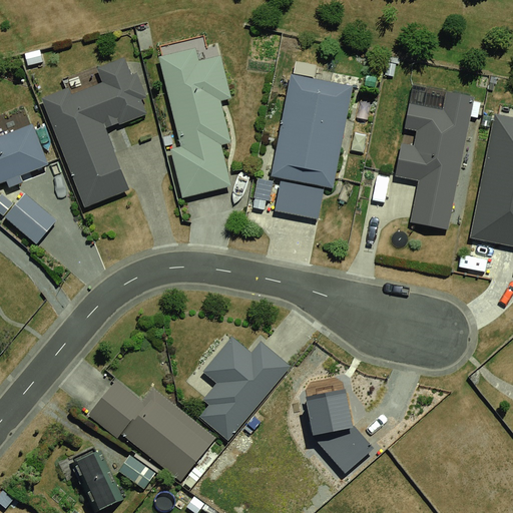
[(152,56),(185,197),(232,186),(220,136),(233,133),(225,99),(233,97),(220,40),(152,56)]
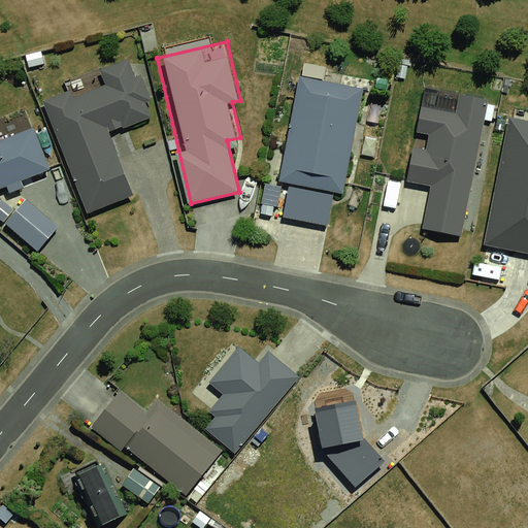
[(43,50),(27,56),(33,71),(48,65),(43,50)]
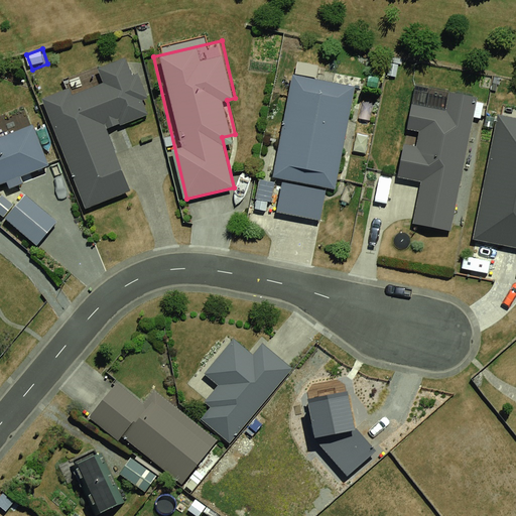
[(103,81),(45,101),(83,207),(136,187),(115,127),(151,115),(130,55),(98,68),(103,81)]
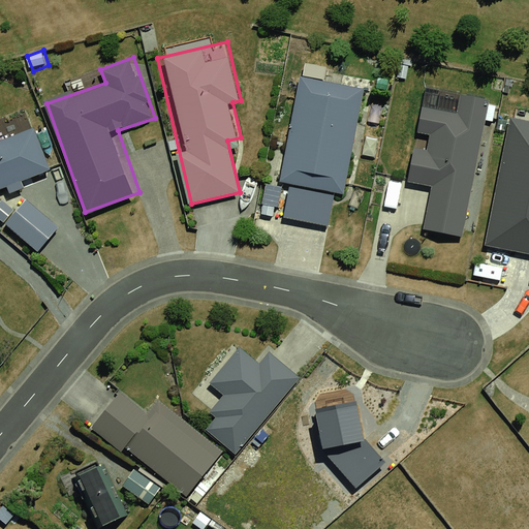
[(298,74),(275,178),(289,181),(281,217),(327,227),(333,196),(343,198),(367,89),(298,74)]
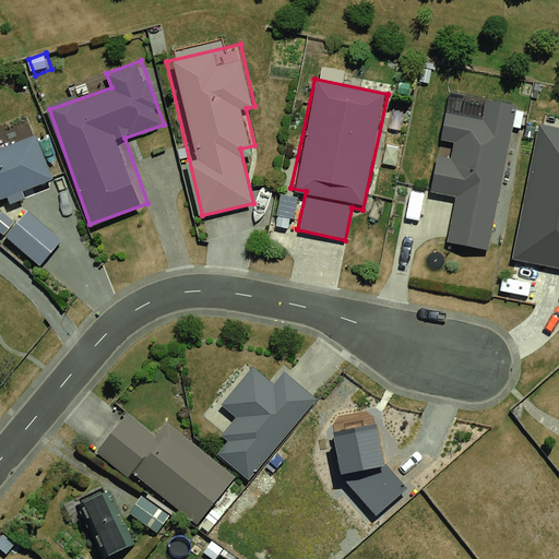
[(447,242),(489,251),(518,105),(487,98),(484,116),(447,109),(430,195),(455,200),(447,242)]
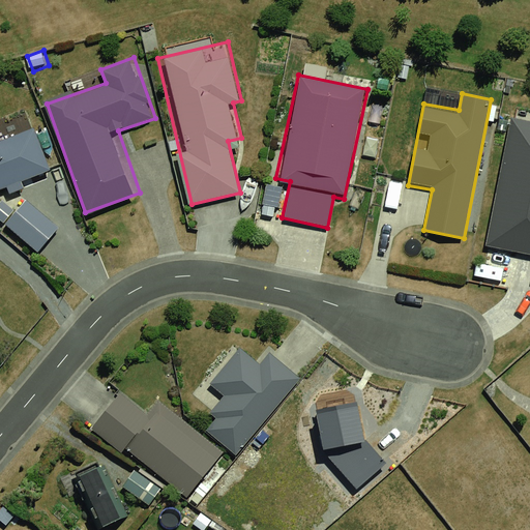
[(529,118),(512,114),(480,253),(529,263),(529,118)]
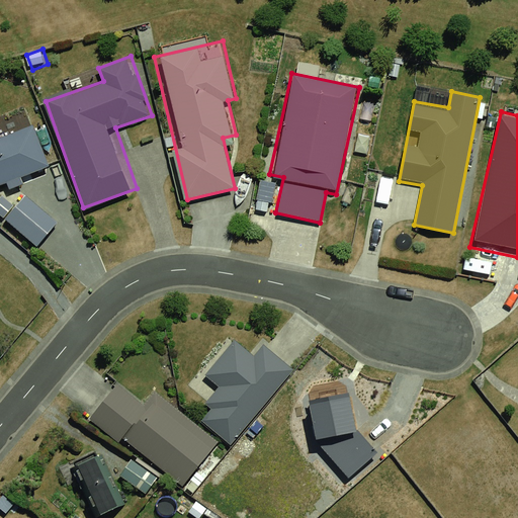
[(34,128),(0,141),(0,185),(50,167),(34,128)]
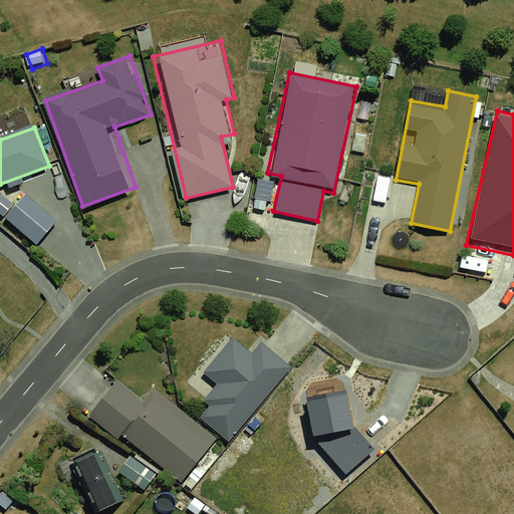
[(21,202),(5,217),(32,246),(49,231),(21,202)]
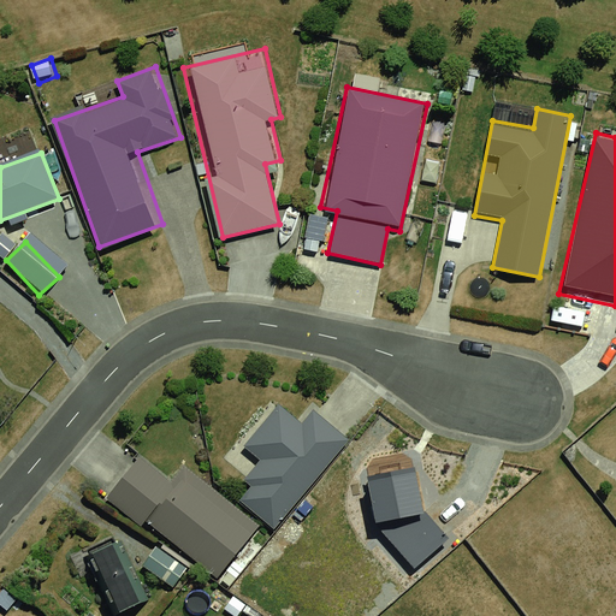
[(244,491),(278,517),(344,433),(313,409),(301,424),(276,404),(240,451),(262,468),(244,491)]
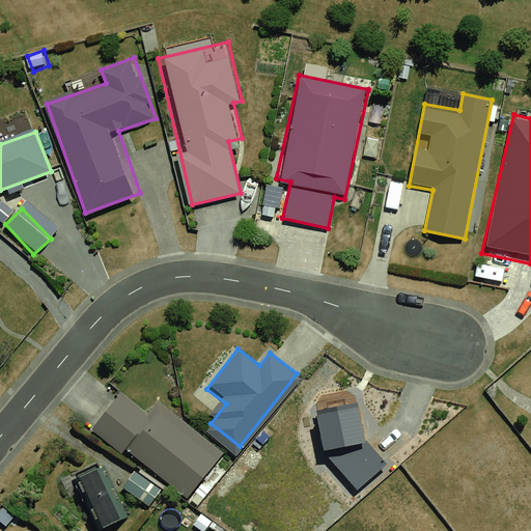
[(117,395),(91,428),(185,502),(224,452),(165,406),(151,422),(117,395)]
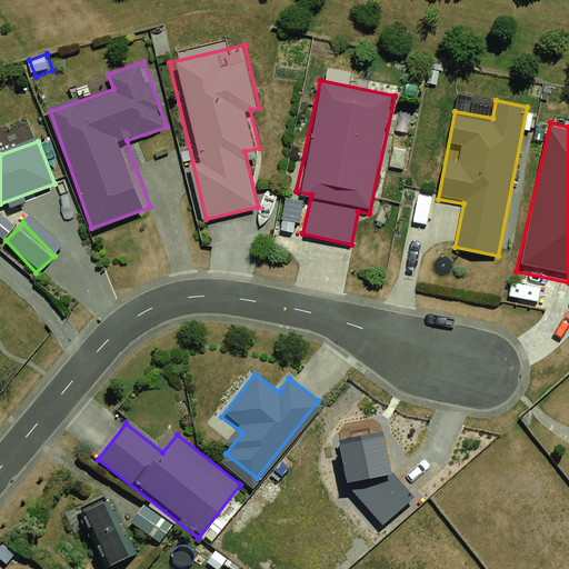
[(375,436),(333,443),(337,489),(373,528),(409,501),(381,476),(375,436)]
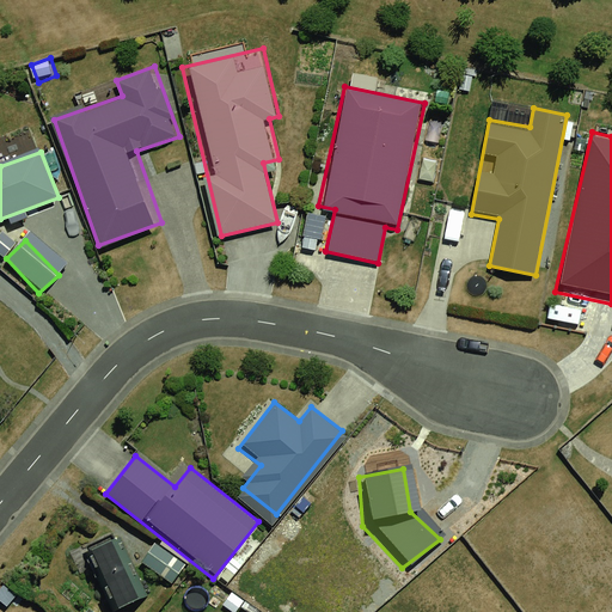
[(121,537),(73,557),(97,611),(115,611),(148,598),(121,537)]
